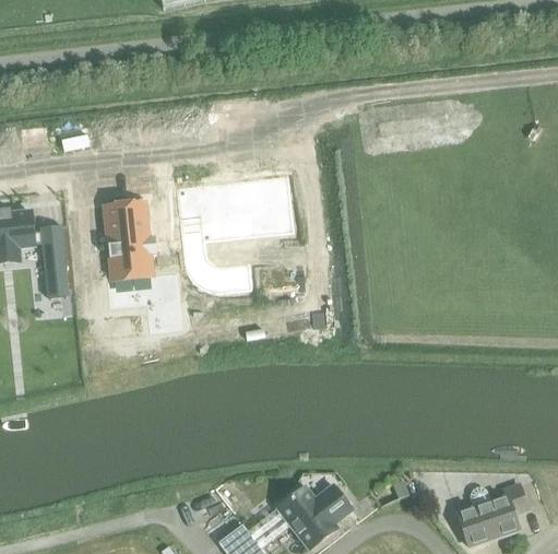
[(239,178),(212,181),(212,177),(192,179),(194,202),(199,201),(204,243),(234,239),(232,216),(276,212),(279,226),(294,225),(288,174),(239,178)]
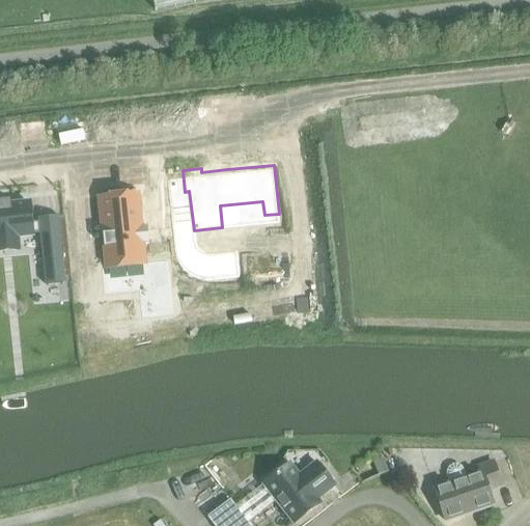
[(104,231),(105,244),(106,244),(108,266),(145,261),(143,240),(149,239),(148,223),(141,223),(138,191),(101,194),(105,231),(104,231)]
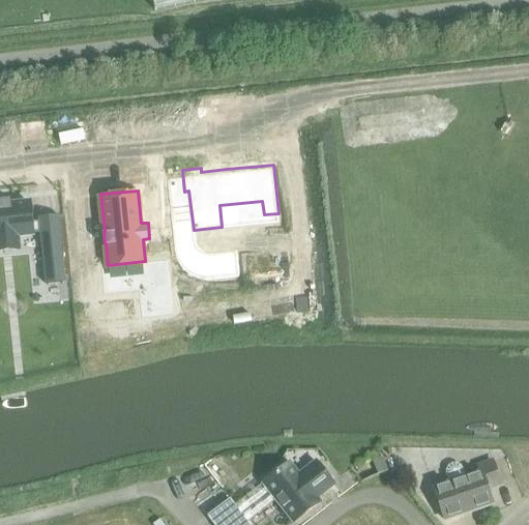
[(0,248),(18,245),(20,245),(19,233),(33,232),(33,231),(40,230),(46,281),(66,279),(60,212),(39,214),(39,219),(32,220),(30,199),(11,201),(11,197),(0,198),(0,248)]
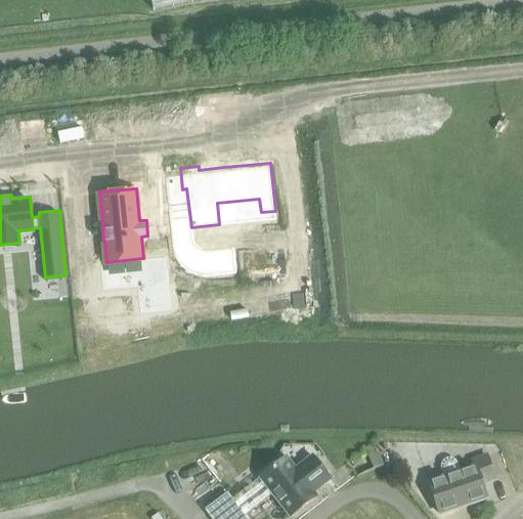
[(172,303),(167,254),(148,256),(150,280),(154,305),(172,303)]
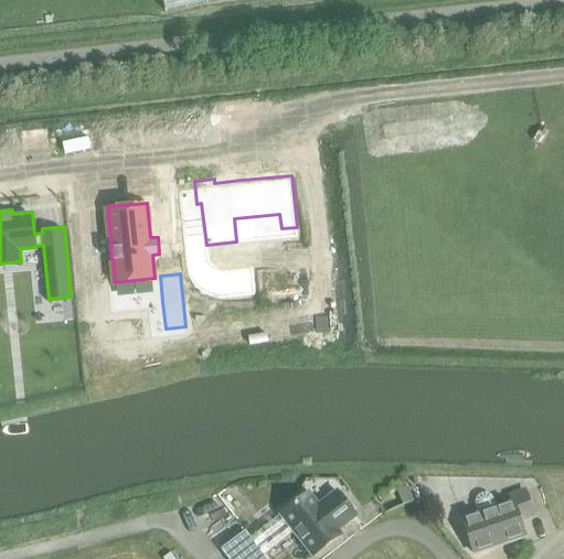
[(99,312),(96,279),(80,281),(83,314),(99,312)]
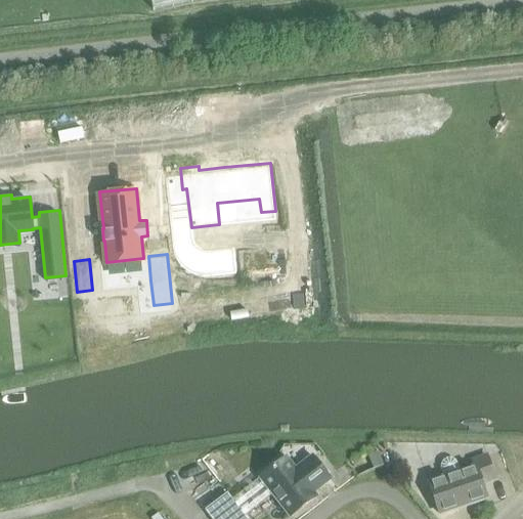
[(287,455),(261,474),(292,513),(307,501),(303,496),(331,475),(313,452),(296,466),(287,455)]
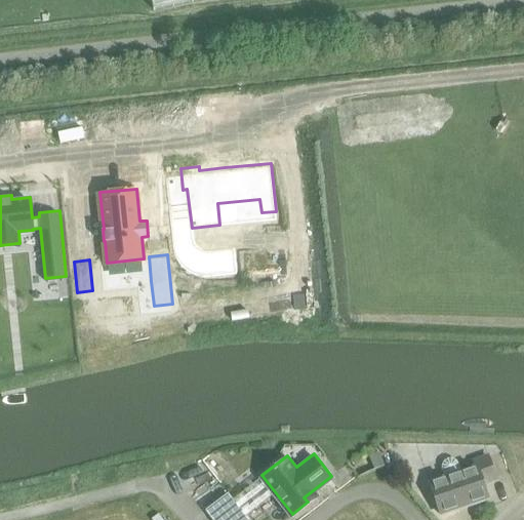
[(446,476),(433,480),(444,513),(490,496),(484,482),(496,478),(488,454),(477,458),(479,465),(462,471),(458,458),(455,456),(451,455),(448,455),(445,457),(443,461),(442,465),(446,476)]
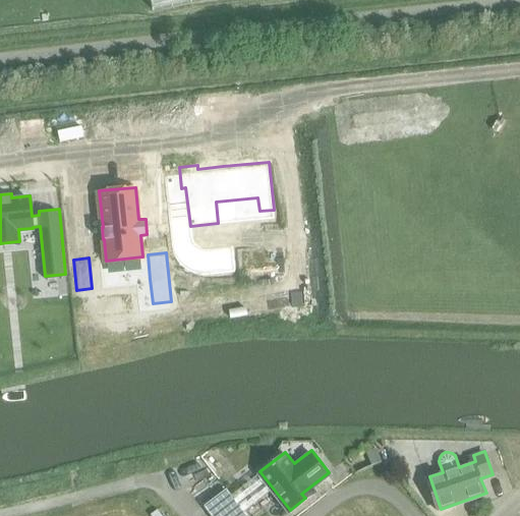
[(227,486),(205,504),(214,515),(248,515),(227,486)]
